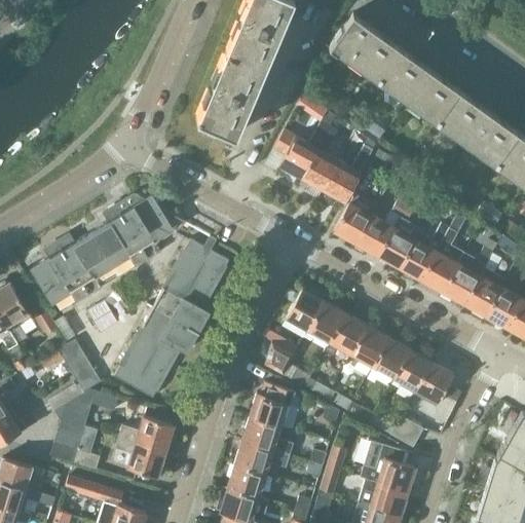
[(247,0),(224,52),(262,69),(291,0),(247,0)]
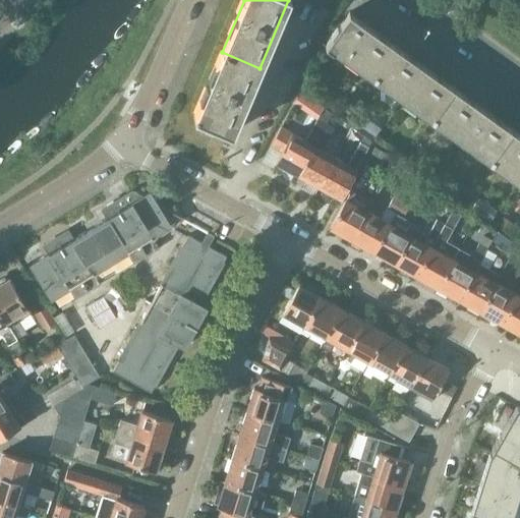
[(324,49),(378,88),(401,54),(347,15),(324,49)]
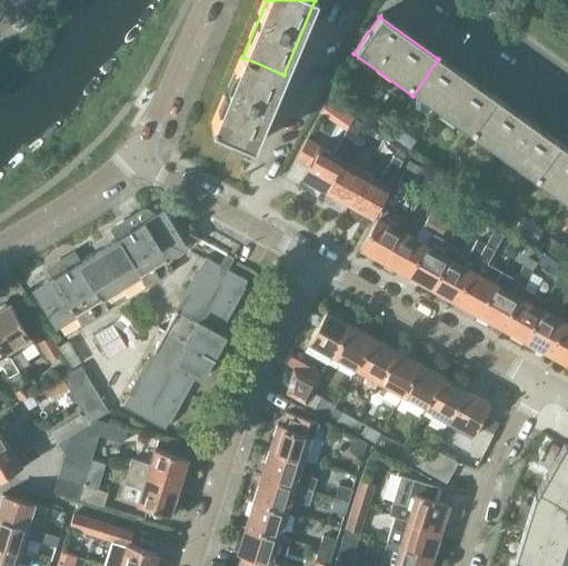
[(212,127),(210,131),(252,149),(284,75),(242,57),(213,127),(212,127)]
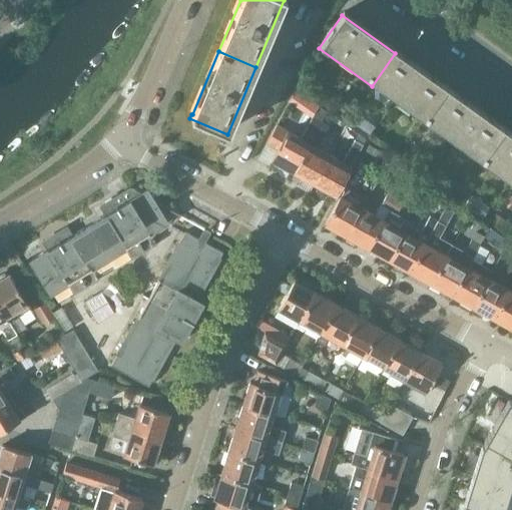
[(372,86),(426,125),(449,92),(395,53),(372,86)]
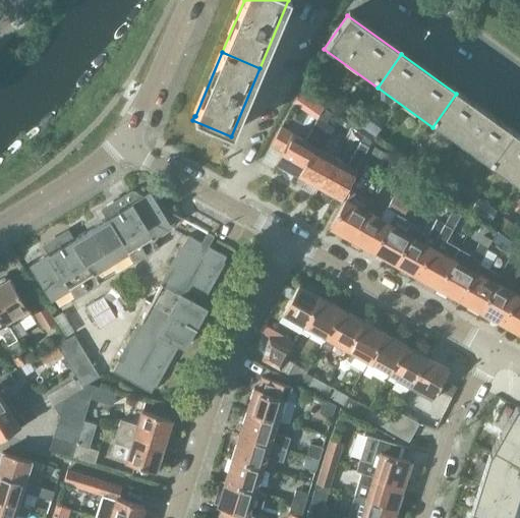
[(432,127),(488,167),(512,134),(456,94),(432,127)]
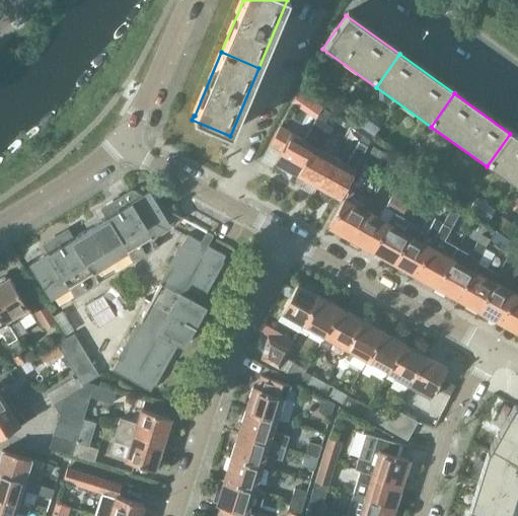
[(306,99),(299,94),(294,101),(301,106),(306,99)]
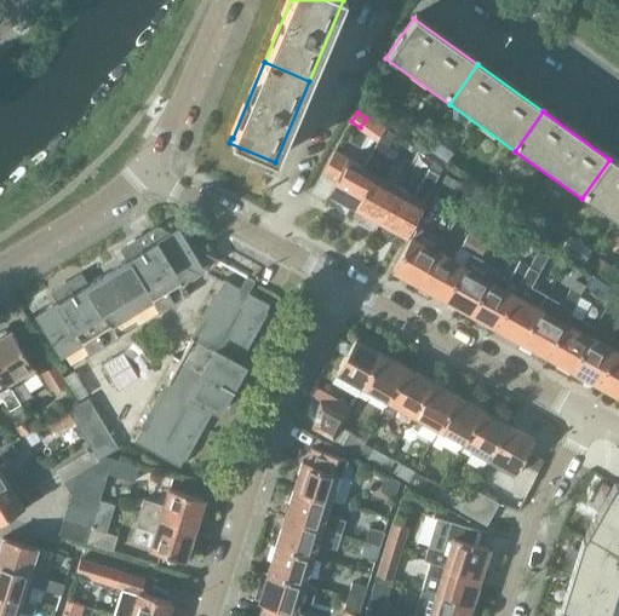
[(452,156),(437,145),(429,155),(445,166),(452,156)]
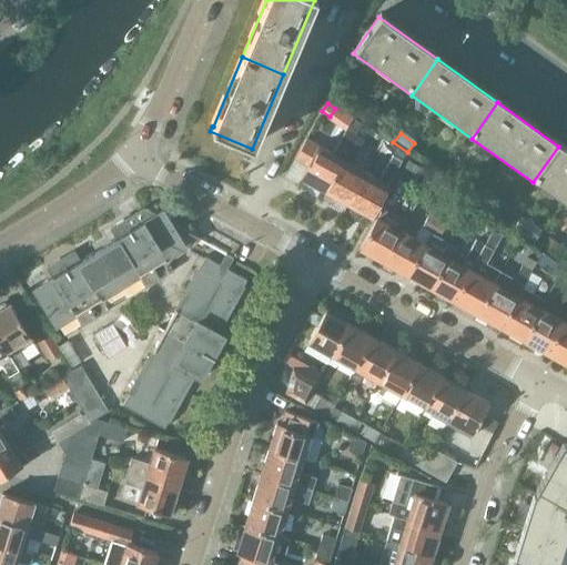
[(338,147),(346,151),(354,139),(345,134),(338,147)]
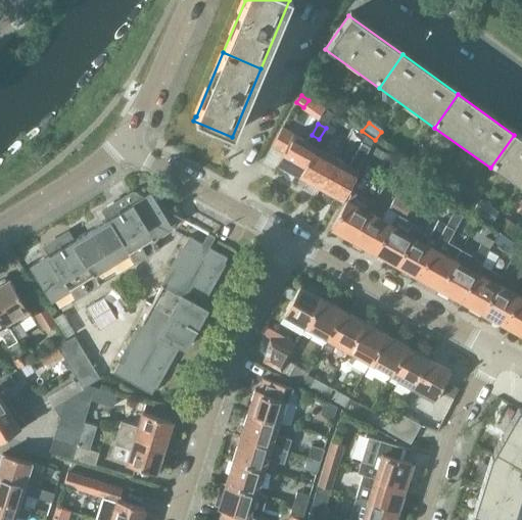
[(319,139),(327,143),(333,132),(326,128),(319,139)]
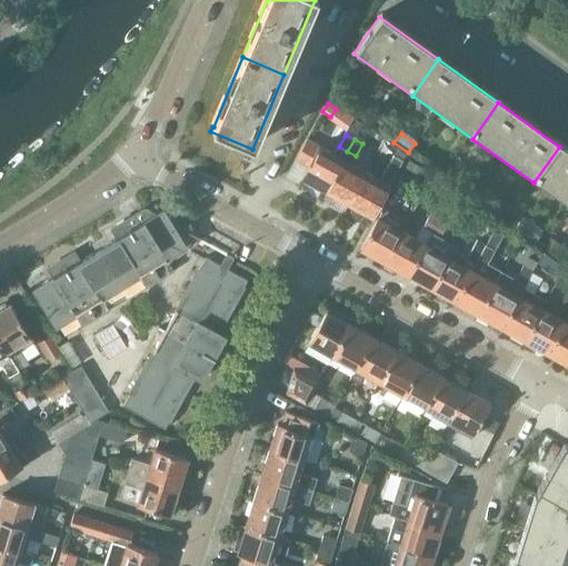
[(324,194),(340,164),(306,144),(295,162),(307,169),(300,180),(324,194)]
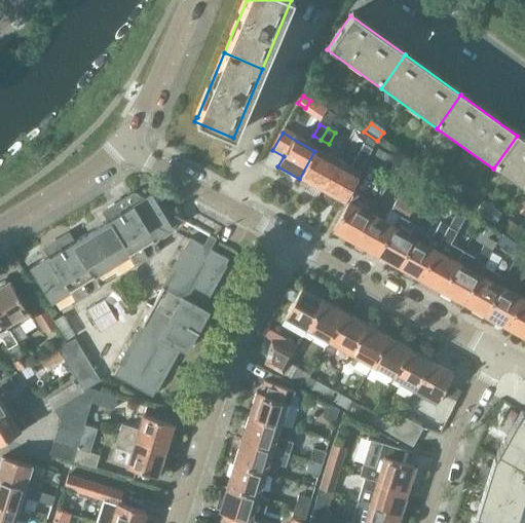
[(524,141),(517,136),(493,169),(524,190),(524,141)]
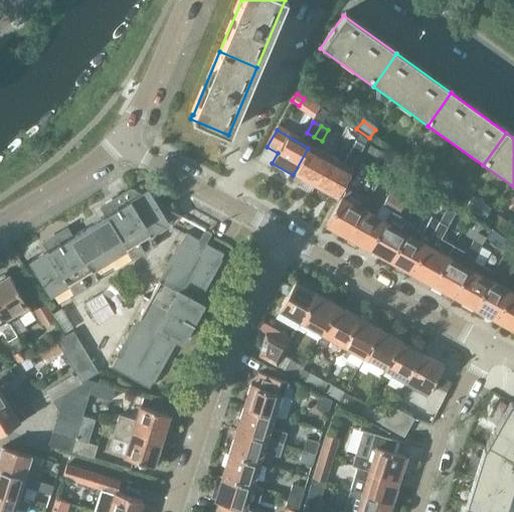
[(350,157),(358,162),(364,150),(356,146),(350,157)]
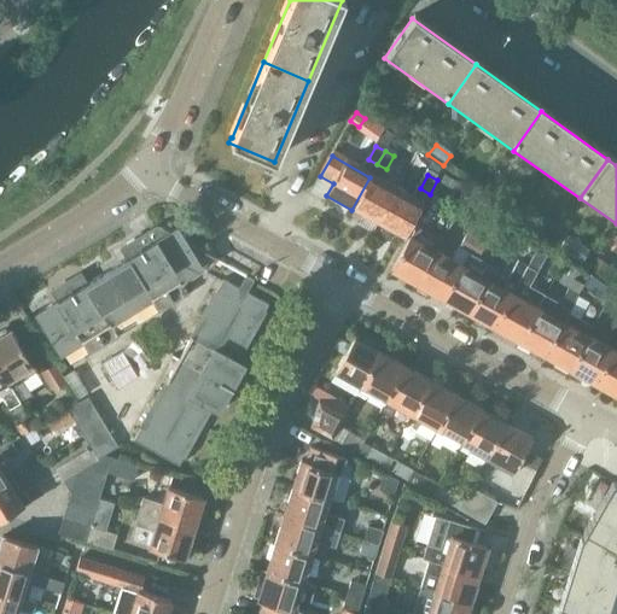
[(377,224),(395,191),(371,176),(370,177),(351,210),(377,224)]
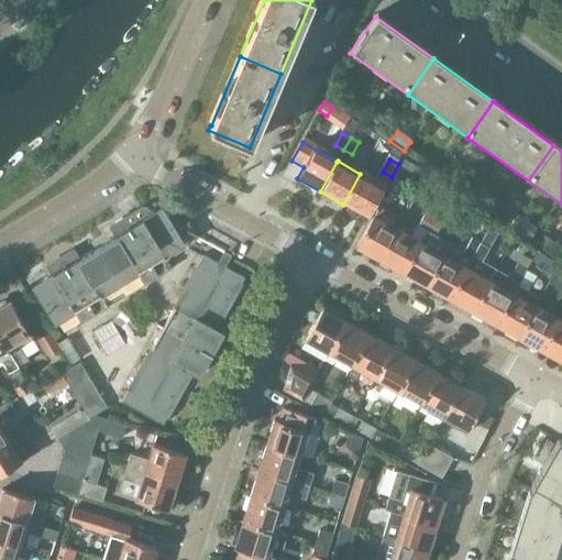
[(399,171),(423,184),(428,176),(404,163),(399,171)]
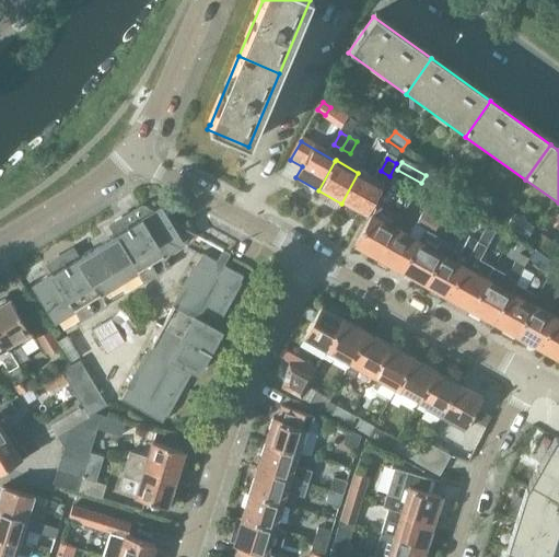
[(341,204),(365,217),(383,187),(359,174),(359,172),(358,173),(341,204)]
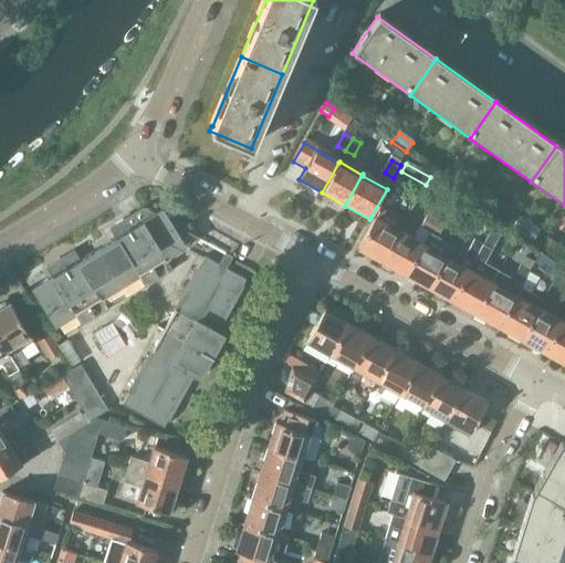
[(501,206),(478,189),(470,199),(494,216),(501,206)]
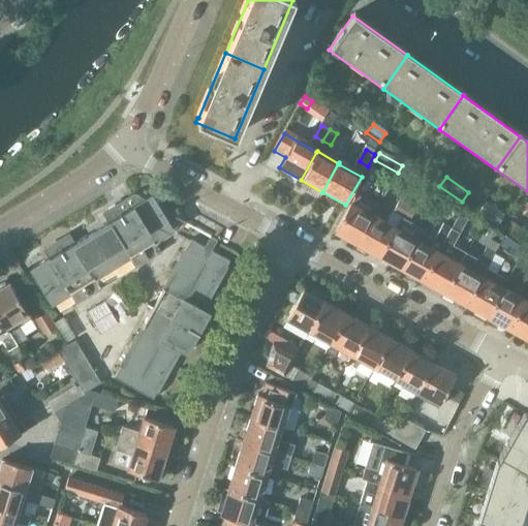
[(442,194),(422,182),(415,192),(435,205),(442,194)]
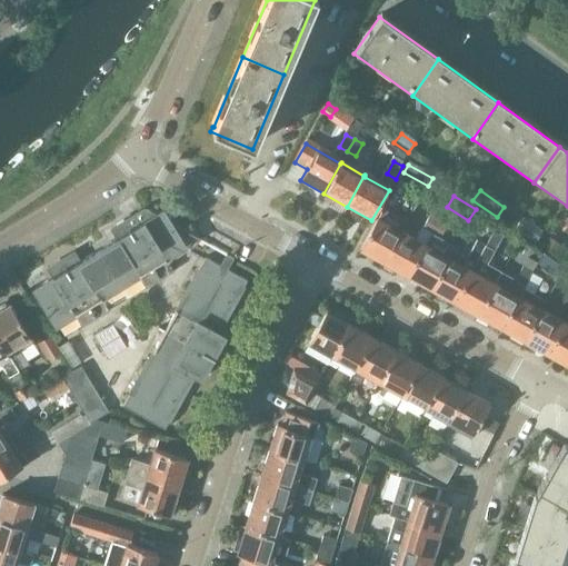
[(59,262),(65,272),(33,293),(55,329),(75,317),(81,328),(108,313),(101,300),(139,278),(146,289),(172,274),(165,261),(185,249),(182,246),(187,236),(155,218),(130,232),(125,225),(129,222),(128,221),(125,224),(123,222),(122,224),(123,225),(105,235),(106,237),(111,234),(117,241),(66,272),(60,261),(59,262)]
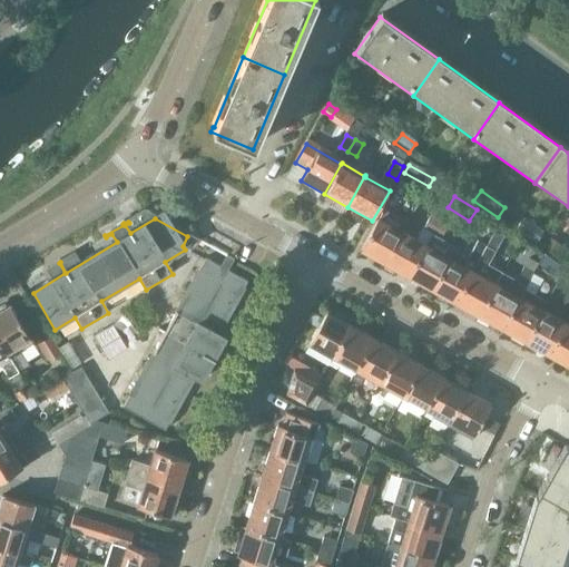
[(423,232),(432,236),(439,224),(430,220),(423,232)]
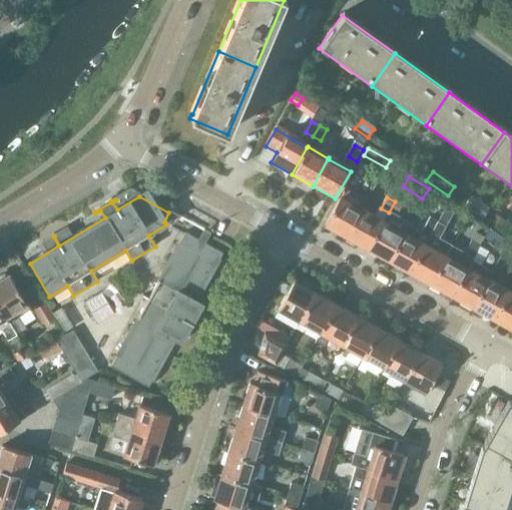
[(325,227),(346,239),(362,211),(340,199),(325,227)]
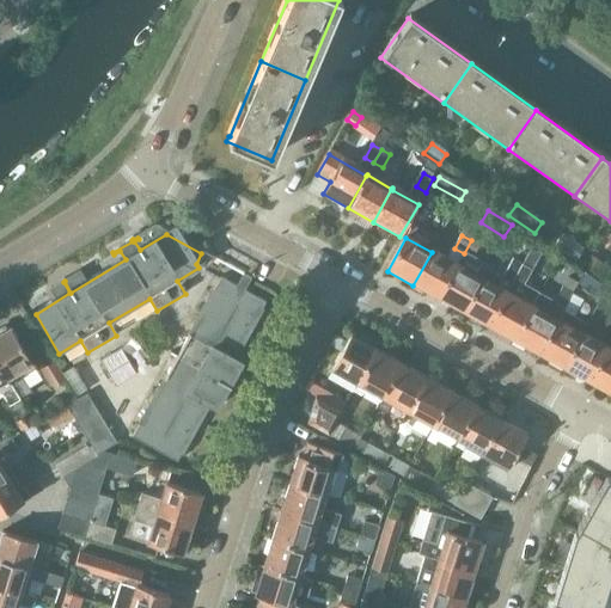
[(471,240),(464,253),(472,258),(481,245),(471,240)]
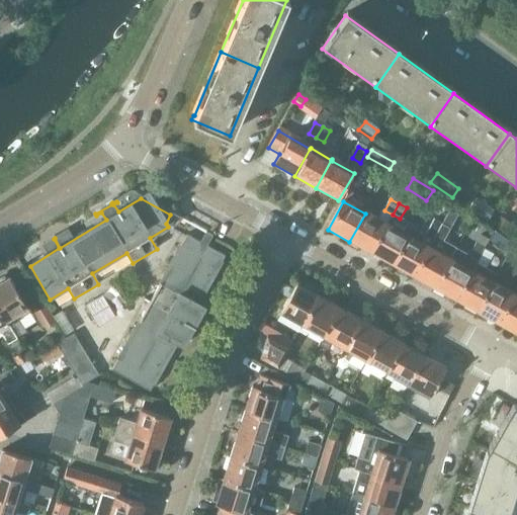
[(429,249),(413,277),(434,289),(450,261),(456,250),(442,243),(456,218),(458,218),(462,210),(453,204),(449,212),(441,227),(435,239),(429,249)]
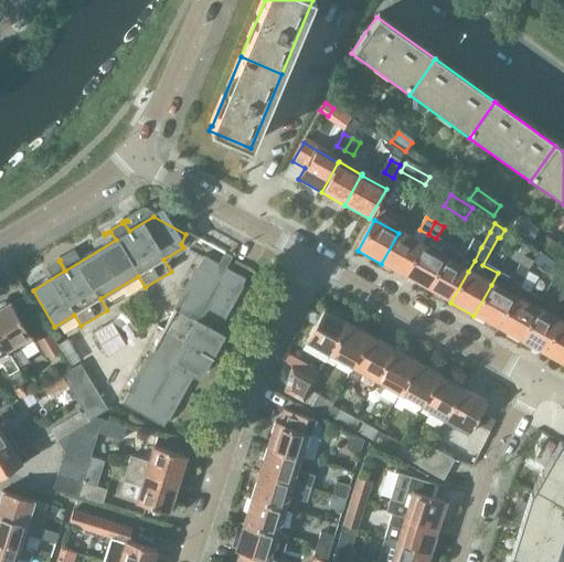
[(381,264),(404,276),(422,245),(398,233),(381,264)]
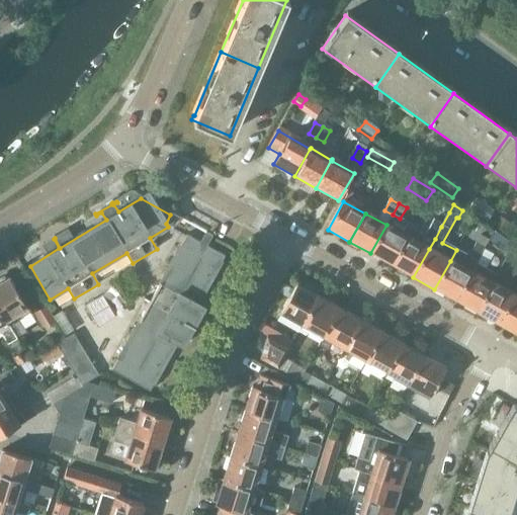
[(510,224),(501,218),(495,226),(504,232),(510,224)]
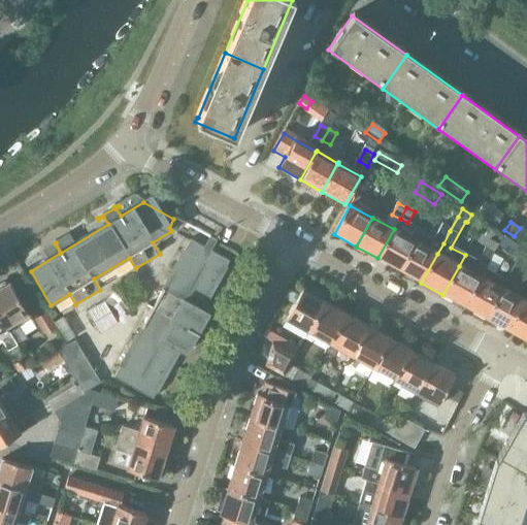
[(435,238),(443,243),(449,233),(450,231),(441,227),(435,238)]
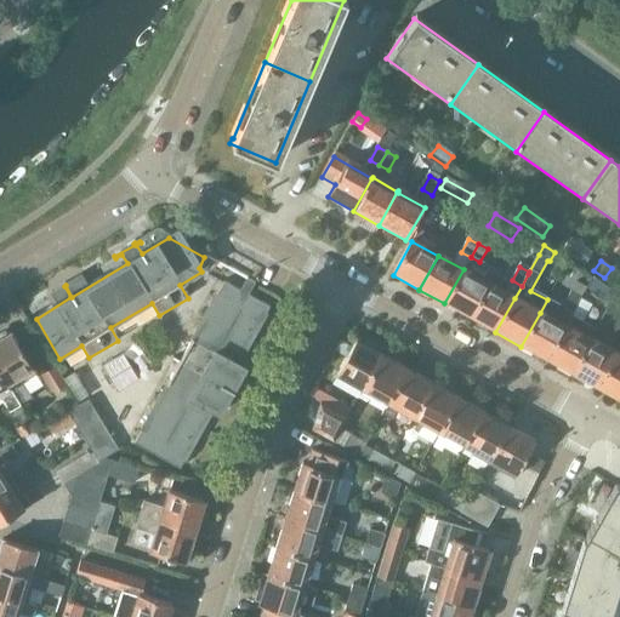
[(444,303),(470,318),(489,284),(464,269),(444,303)]
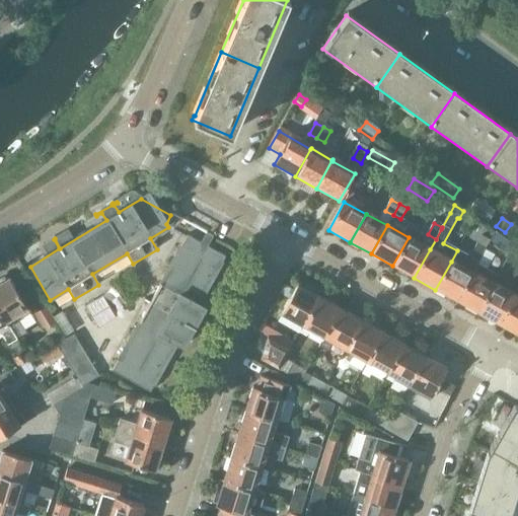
[(413,230),(409,237),(392,266),(414,278),(430,249),(436,239),(428,234),(426,238),(413,230)]
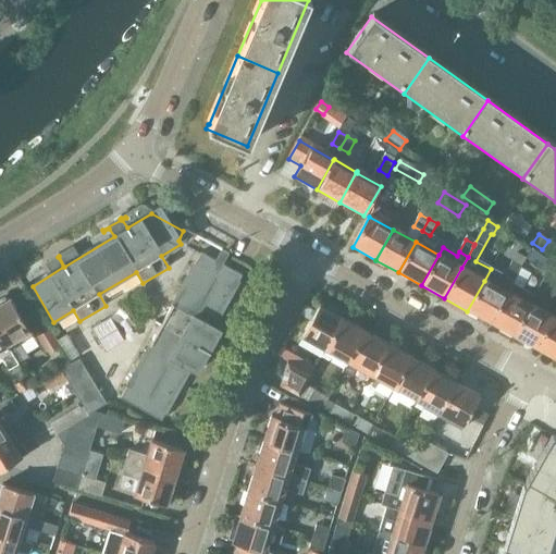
[(120,399),(160,422),(200,351),(209,355),(209,354),(201,349),(242,278),(200,255),(161,327),(155,323),(155,324),(160,328),(120,399)]
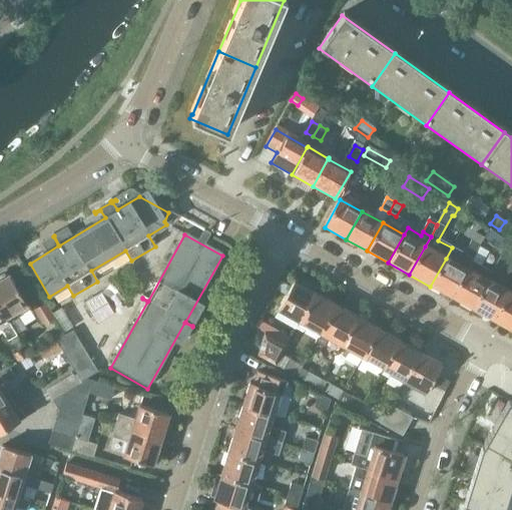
[(475,234),(471,242),(479,247),(484,239),(475,234)]
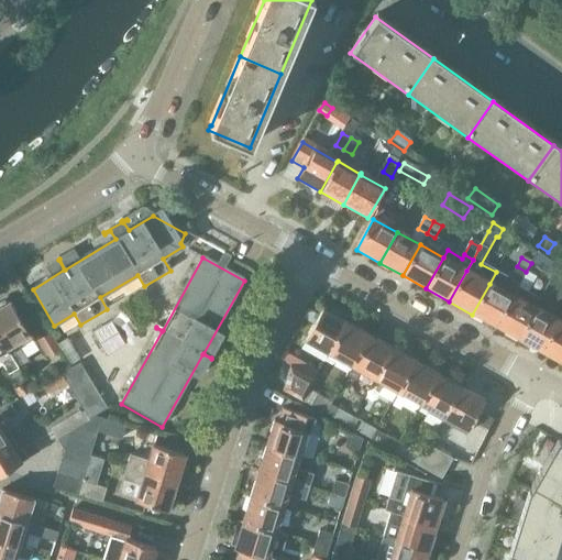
[(510,281),(518,285),(526,273),(517,268),(510,281)]
